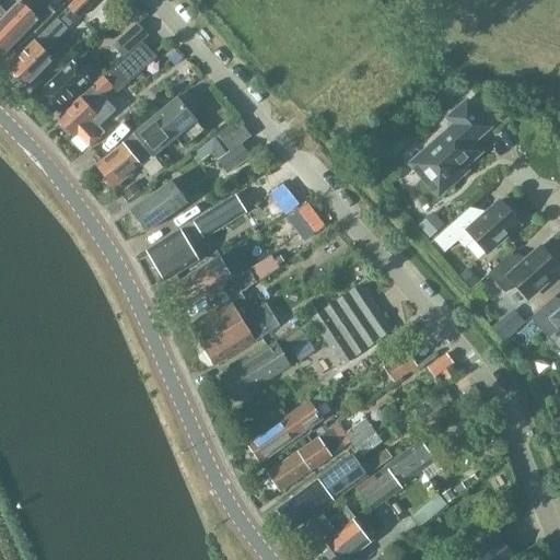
[(0,21),(0,57),(2,60),(39,22),(31,13),(44,1),(43,0),(21,0),(7,14),(0,21)]
